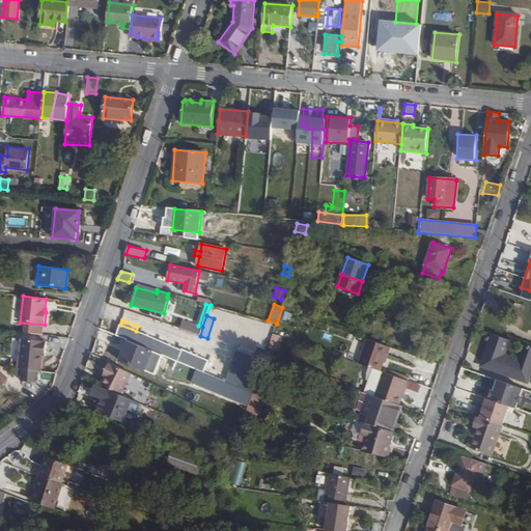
[(202,327),(198,326),(183,320),(179,329),(200,336),(202,327)]
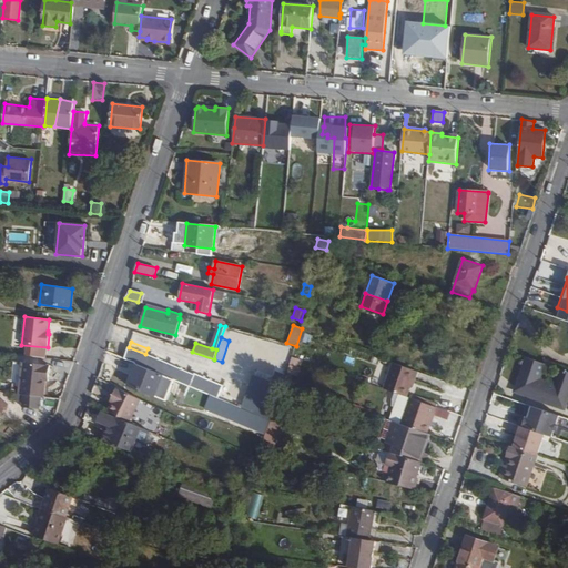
[(124,359),(137,364),(163,375),(210,395),(219,398),(223,387),(129,348),(124,359)]
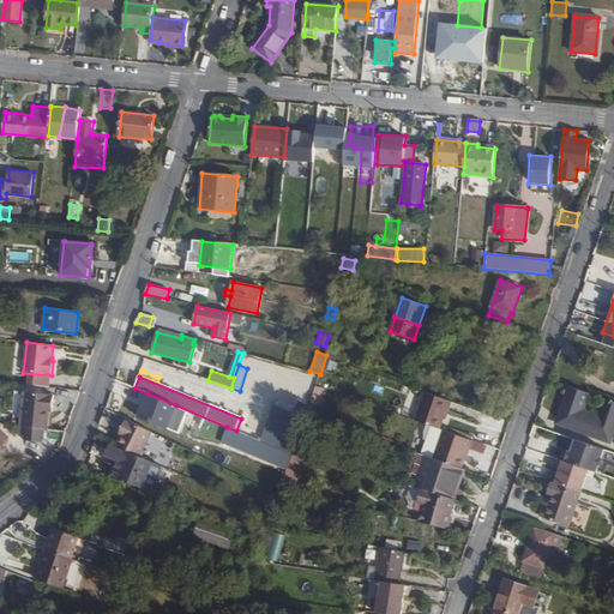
[(612,444),(613,434),(613,402),(601,399),(597,414),(582,410),(587,392),(564,386),(553,428),(612,444)]
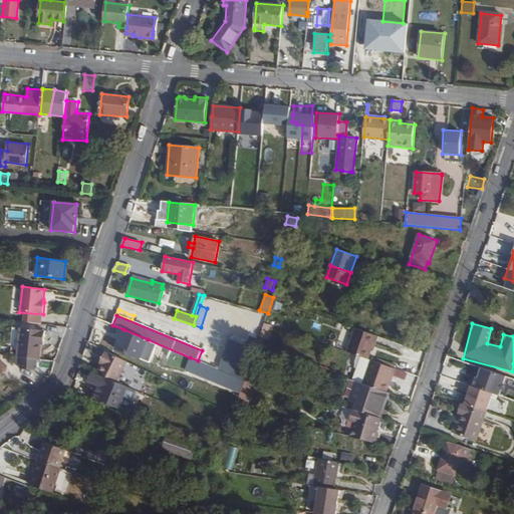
[(42,342),(44,342),(45,330),(21,327),(18,356),(21,357),(40,359),(42,345),(42,342)]
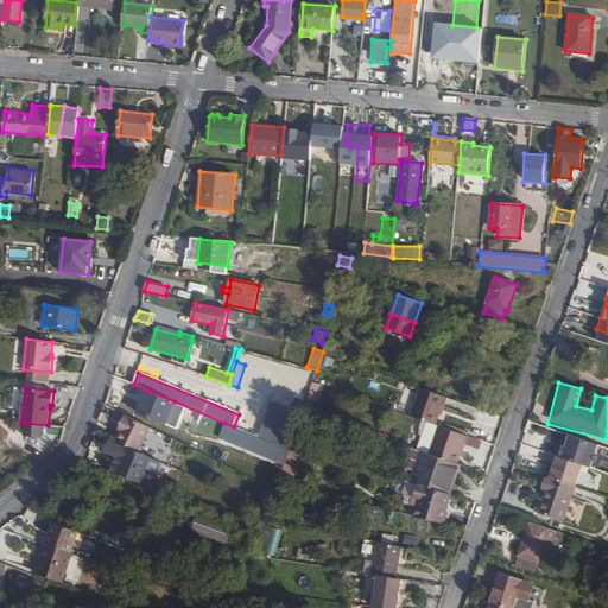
[(420,388),(410,416),(436,425),(441,412),(443,413),(448,398),(420,388)]
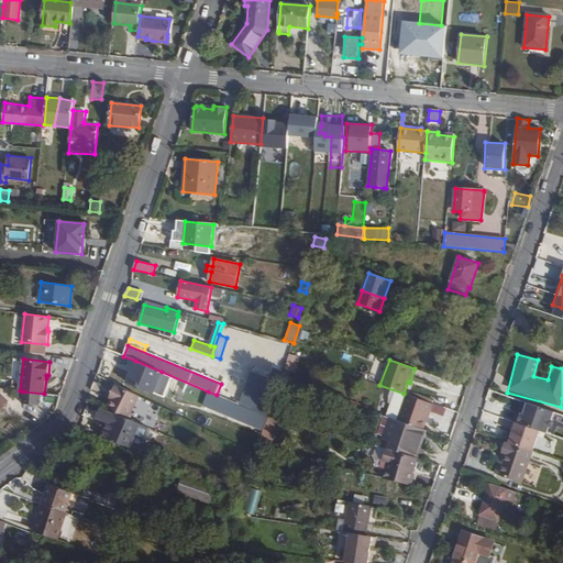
[(162,372),(135,361),(127,383),(153,394),(162,372)]
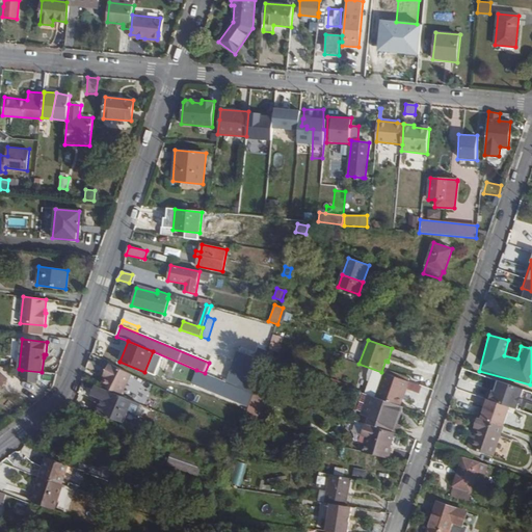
[(227,382),(246,391),(254,394),(255,391),(268,351),(259,347),(255,357),(237,350),(227,382)]
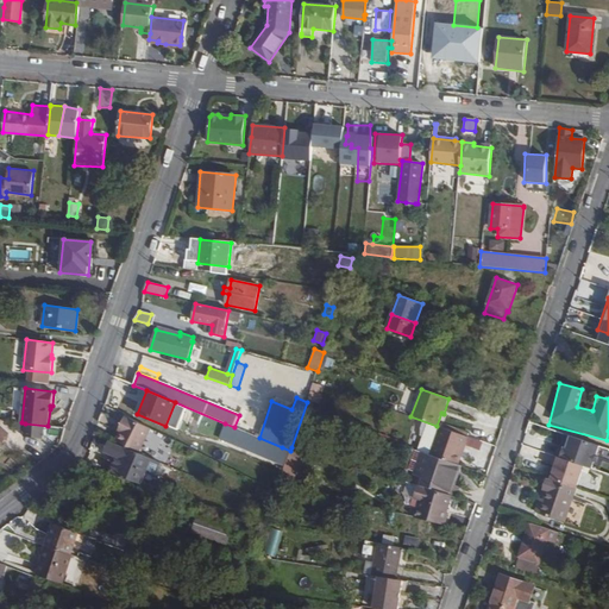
[(126,416),(118,432),(120,433),(115,440),(139,453),(151,429),(126,416)]
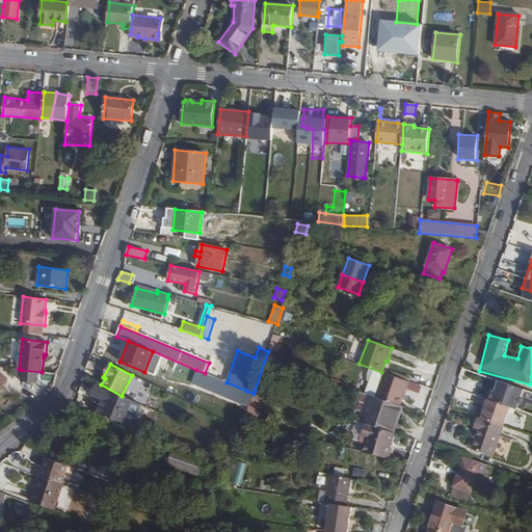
[(21,381),(36,383),(37,371),(22,370),(21,381)]
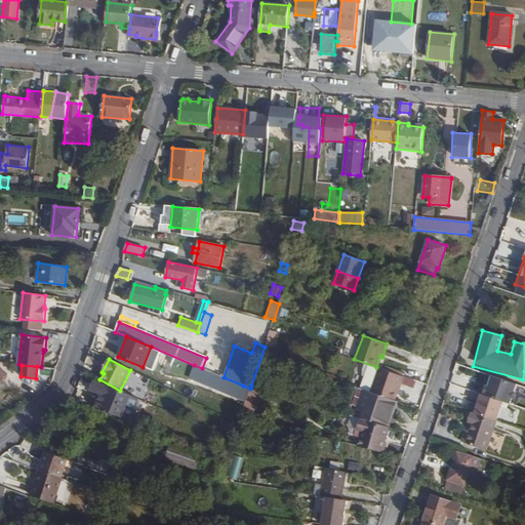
[(250,389),(243,386),(202,368),(194,365),(189,377),(245,401),(250,389)]
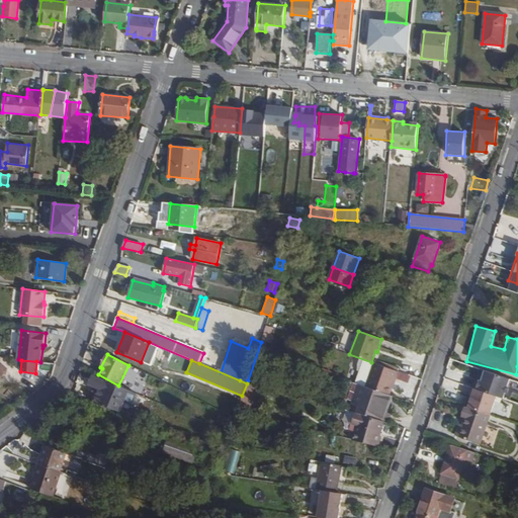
[(365,386),(391,396),(399,371),(376,364),(373,363),(365,386)]
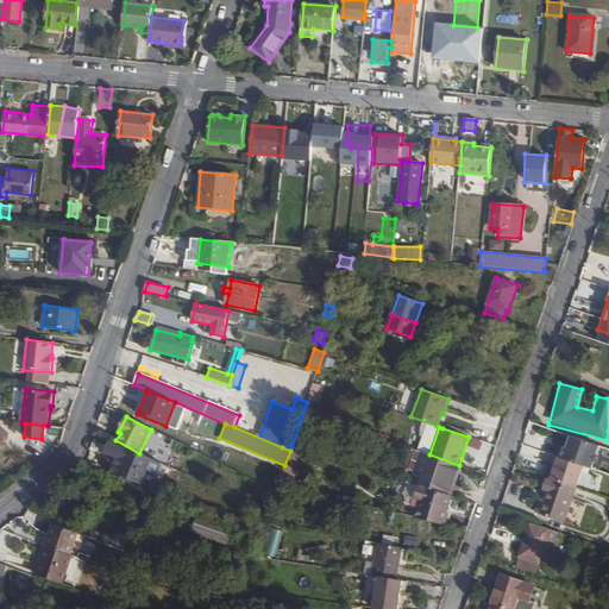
[(563,446),(559,457),(584,466),(590,468),(594,454),(597,446),(569,435),(565,446),(563,446)]
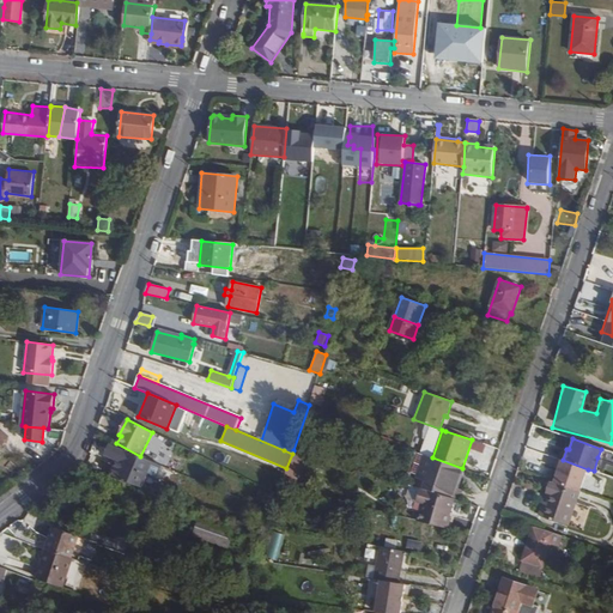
[(108,456),(111,457),(116,460),(114,465),(109,475),(141,487),(147,475),(156,480),(162,466),(113,445),(108,456)]
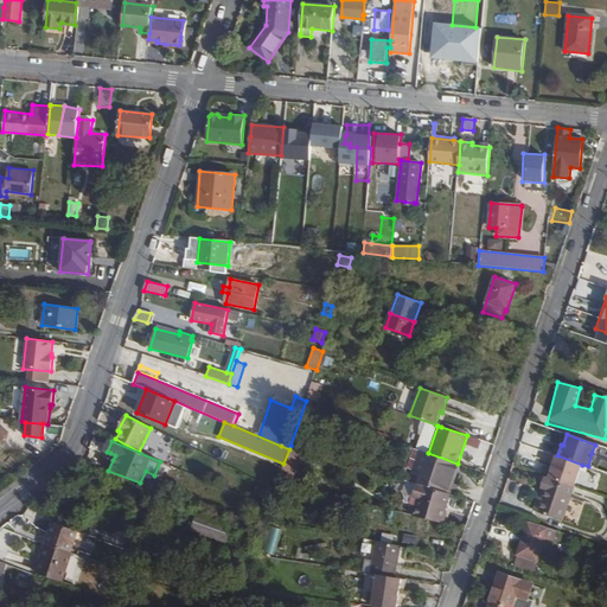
[(278,481),(285,483),(292,485),(302,449),(291,446),(289,449),(283,464),(278,481)]
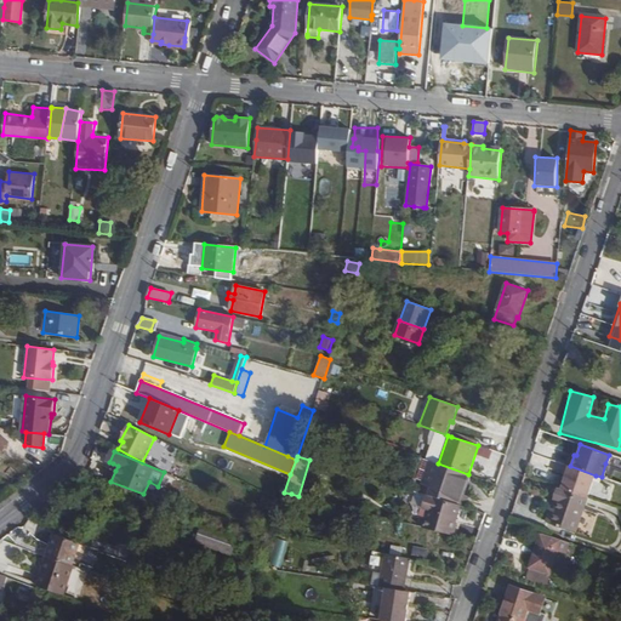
[(431,488),(428,495),(461,505),(469,474),(468,474),(438,463),(431,461),(421,484),(431,488)]
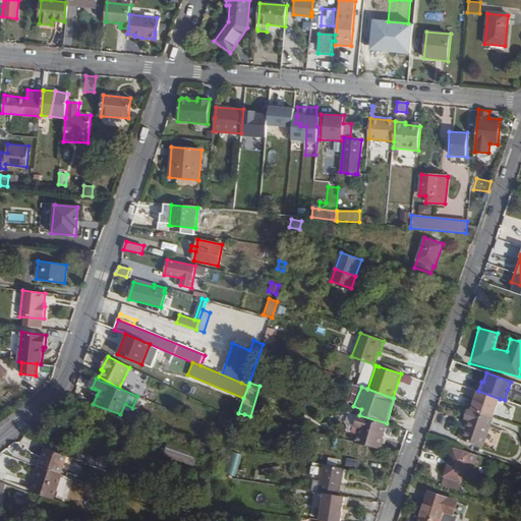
[(474,402),(471,410),(493,418),(500,399),(478,391),(475,390),(471,401),(474,402)]
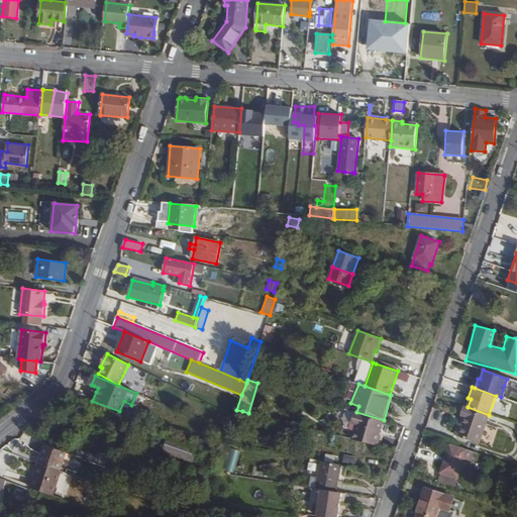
[(464,406),(461,417),(467,418),(463,424),(458,423),(454,435),(480,443),(490,415),(464,406)]
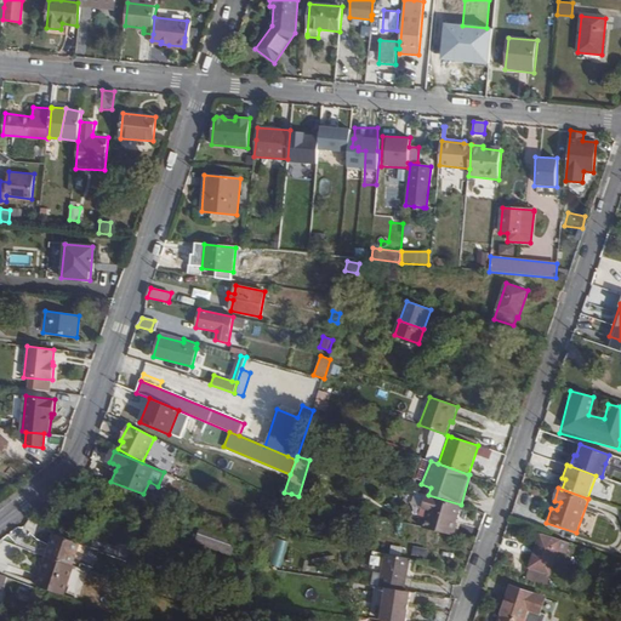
[(461,505),(428,495),(427,495),(422,510),(427,511),(422,528),(454,535),(462,506),(461,505)]
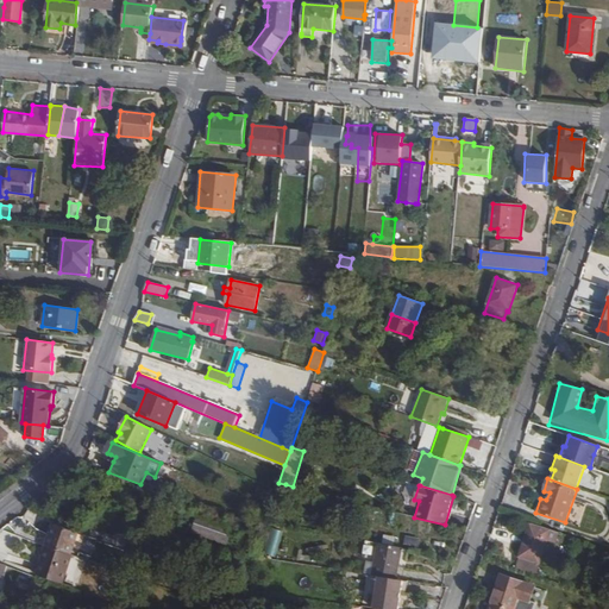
[(198,515),(192,532),(226,544),(232,527),(198,515)]
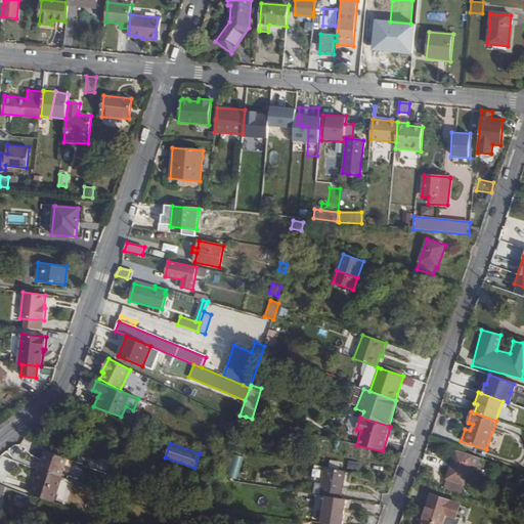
[(446,479),(447,479),(464,485),(471,466),(477,468),(480,457),(456,450),(446,479)]
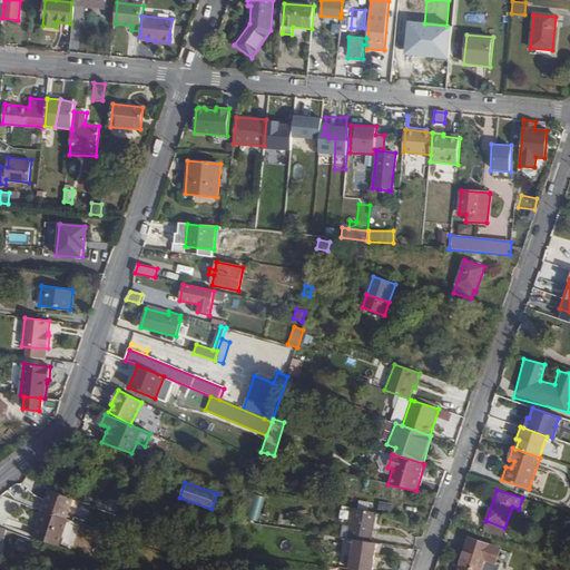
[(49,491),(42,511),(67,520),(74,500),(49,491)]
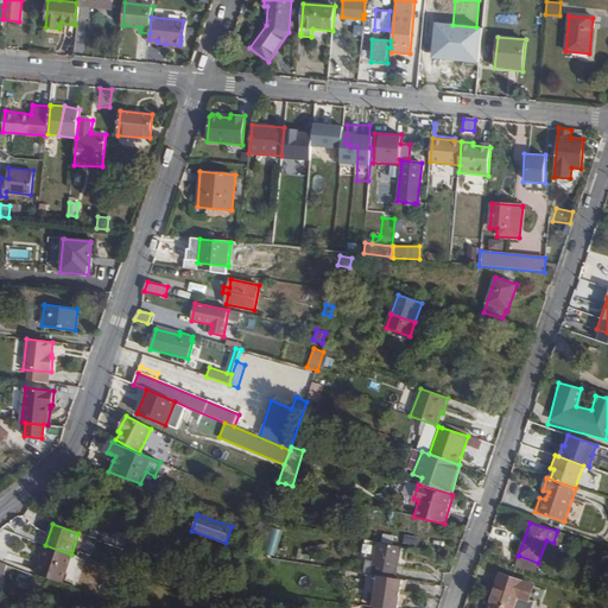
[(274,557),(282,531),(270,527),(263,553),(274,557)]
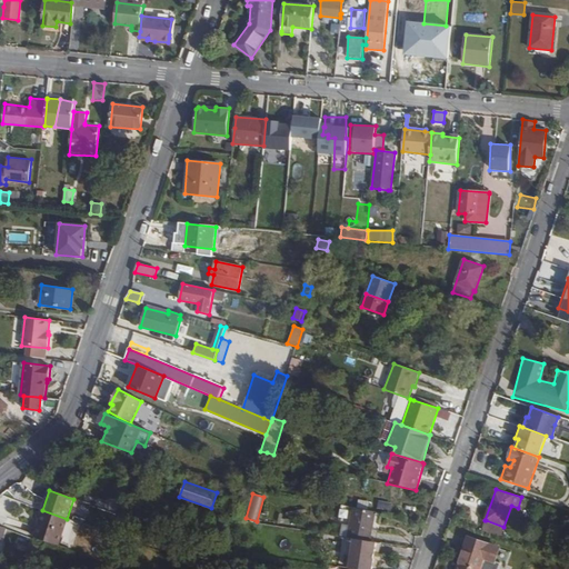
[(340,506),(339,518),(347,519),(349,507),(340,506)]
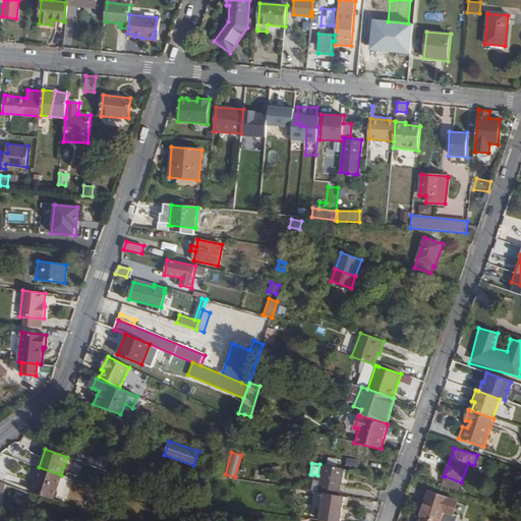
[(325,465),(319,491),(339,496),(344,469),(325,465)]
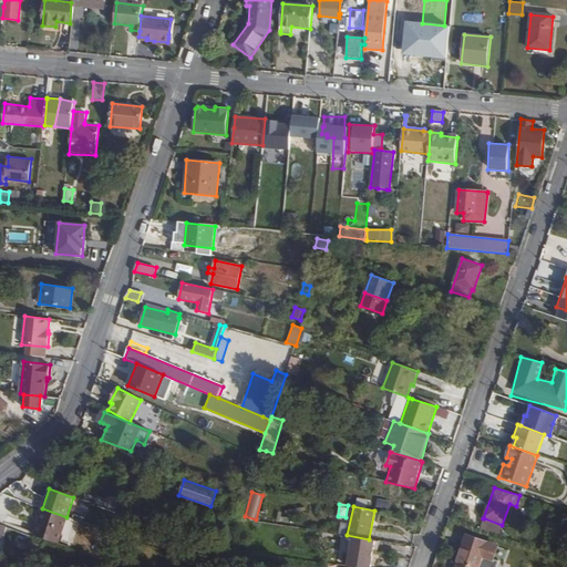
[(42,508),(33,535),(57,544),(66,517),(42,508)]
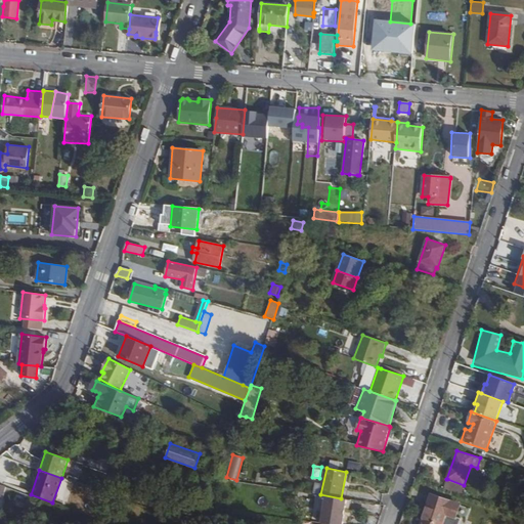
[(216,478),(210,475),(202,495),(209,498),(216,478)]
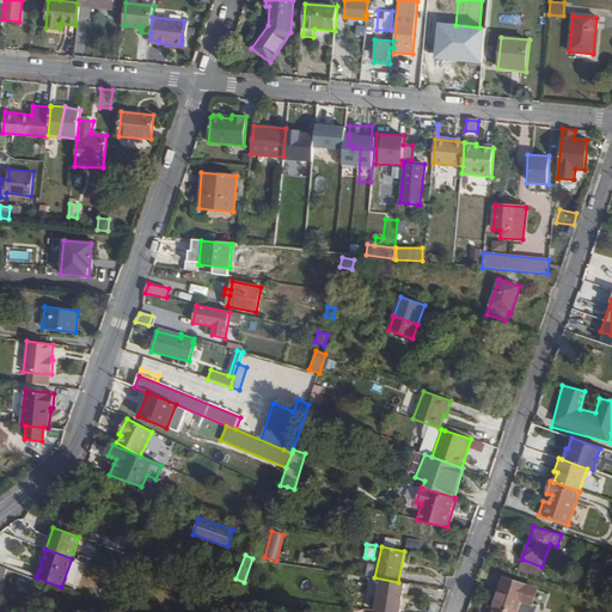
[(539,576),(542,567),(522,560),(520,569),(539,576)]
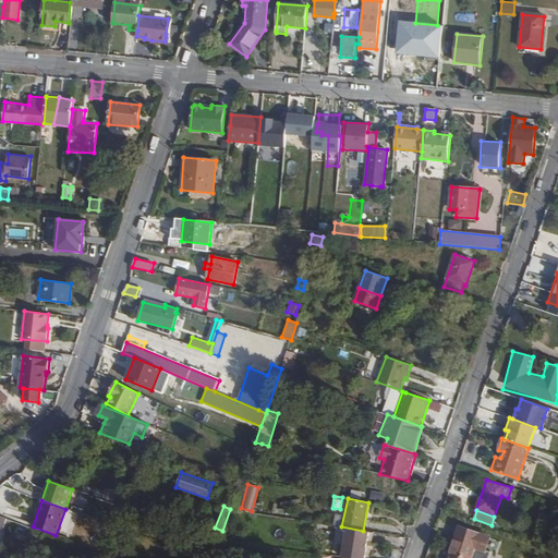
[(460,525),(448,557),(472,557),(475,549),(486,554),(492,536),(460,525)]
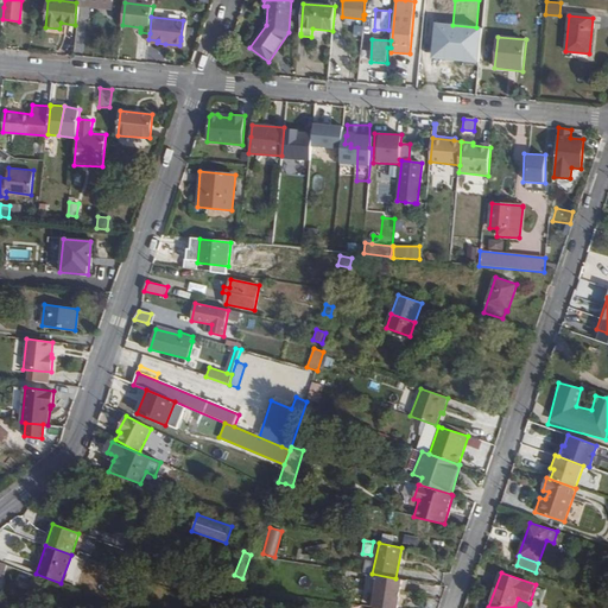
[(396,578),(378,576),(373,607),(377,607),(380,607),(397,607),(401,580),(396,578)]
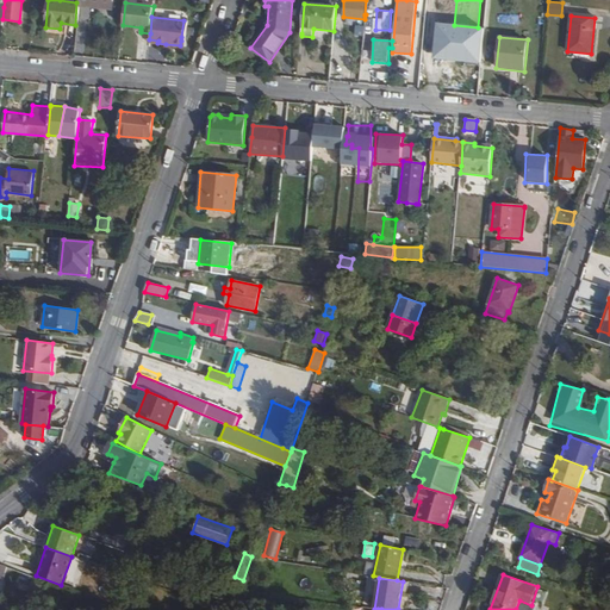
[(403,609),(408,582),(403,582),(398,609),(403,609)]
